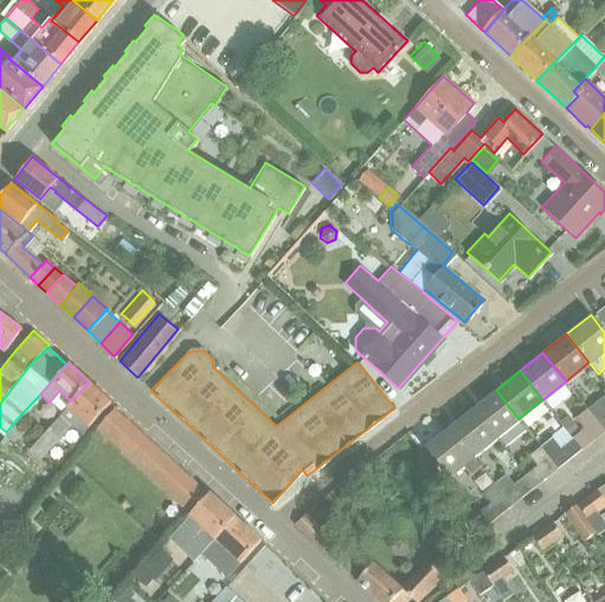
[(71,401),(66,406),(27,448),(38,459),(70,424),(81,434),(110,401),(89,382),(71,401)]
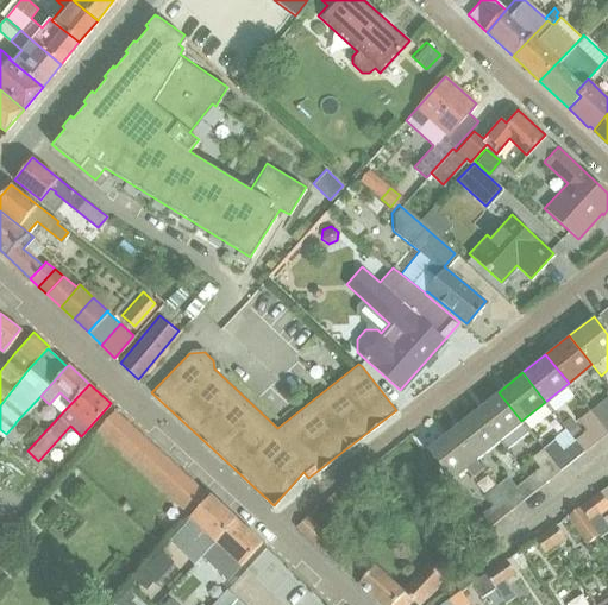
[(499,392),(476,411),(499,439),(521,421),(499,392)]
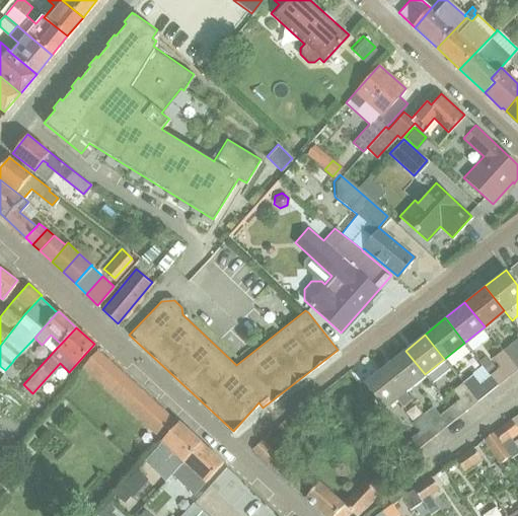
[(517,336),(503,349),(517,368),(517,367),(517,336)]
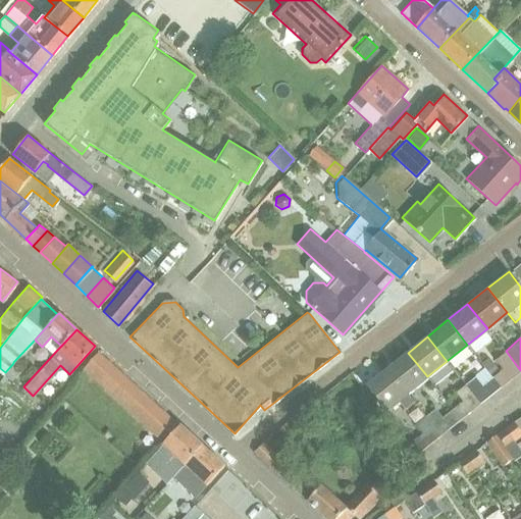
[(501,367),(491,375),(501,385),(520,370),(506,351),(495,359),(501,367)]
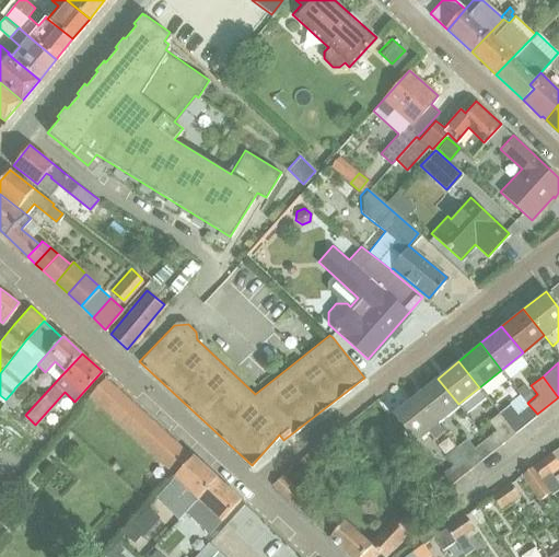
[(458,404),(438,379),(416,395),(437,421),(458,404)]
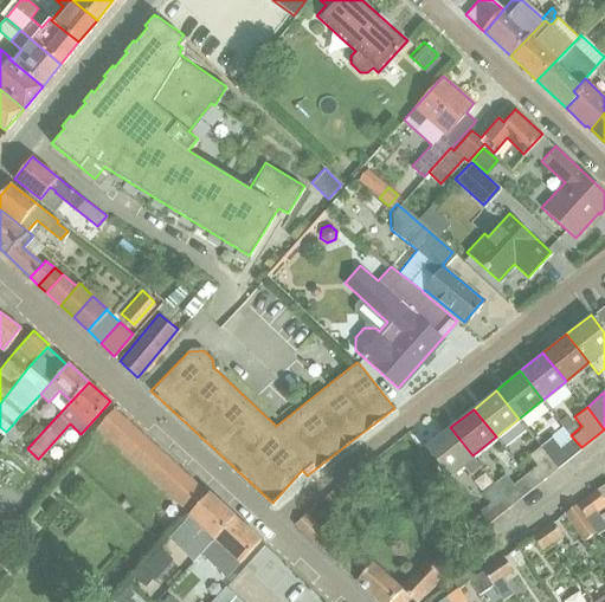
[(566,412),(558,418),(568,431),(577,424),(566,412)]
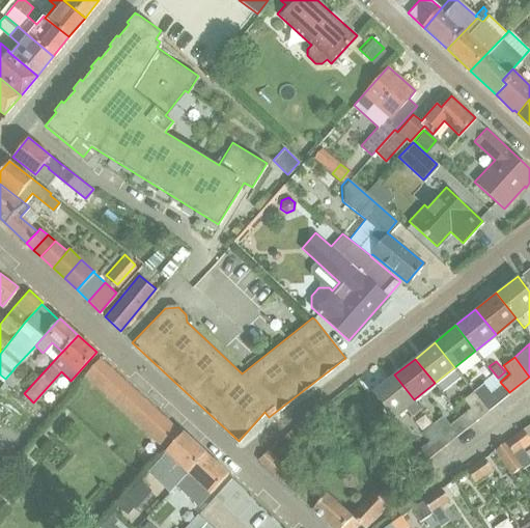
[(14,369),(5,379),(12,385),(22,376),(14,368),(14,369)]
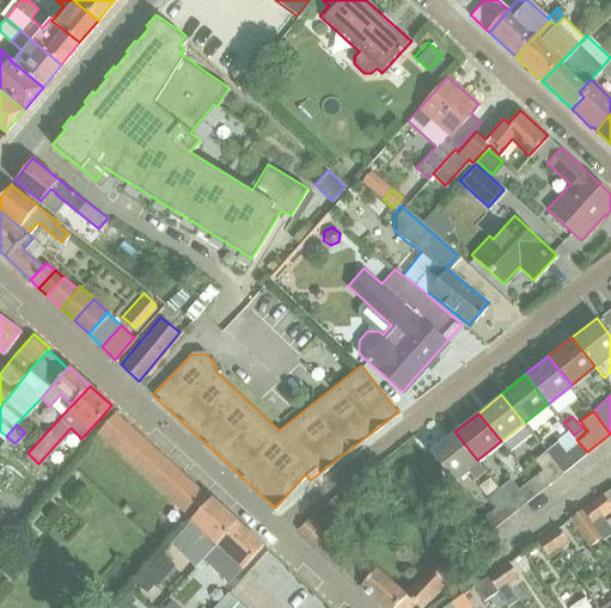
[(477,460),(454,431),(431,450),(453,479),(466,470),(474,479),(486,470),(477,460)]
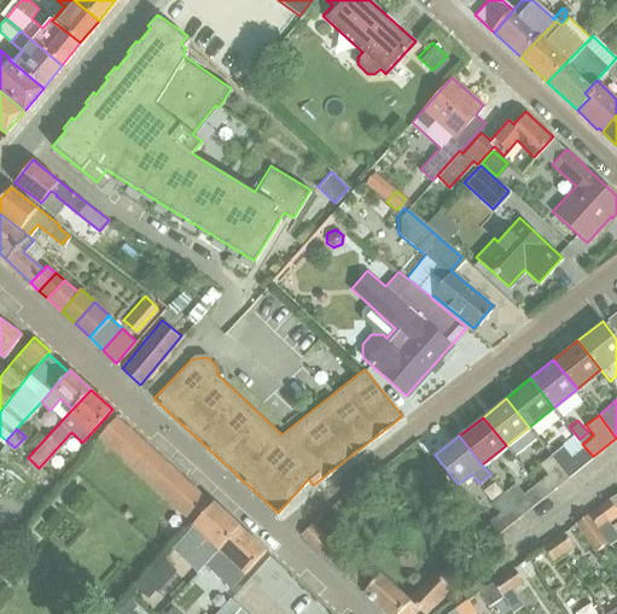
[(562,444),(551,454),(569,475),(593,456),(582,444),(570,454),(562,444)]
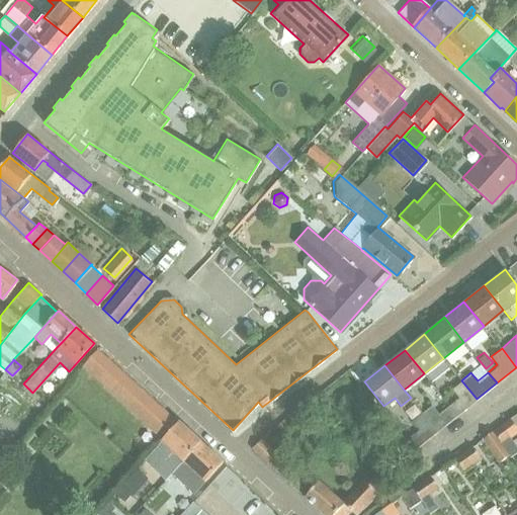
[(477,399),(461,380),(451,389),(457,397),(448,405),(456,416),(477,399)]
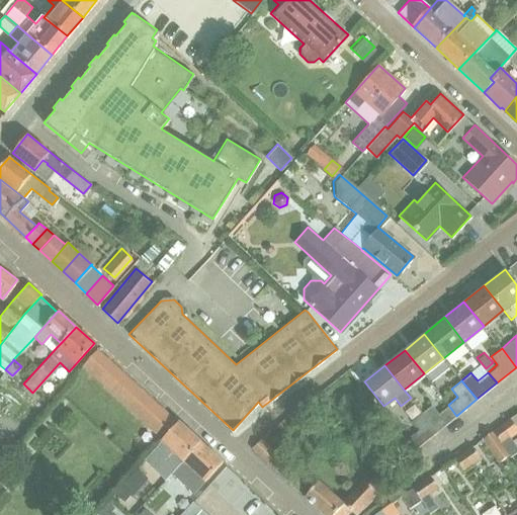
[(456,416),(448,405),(437,413),(431,404),(421,412),(437,431),(456,416)]
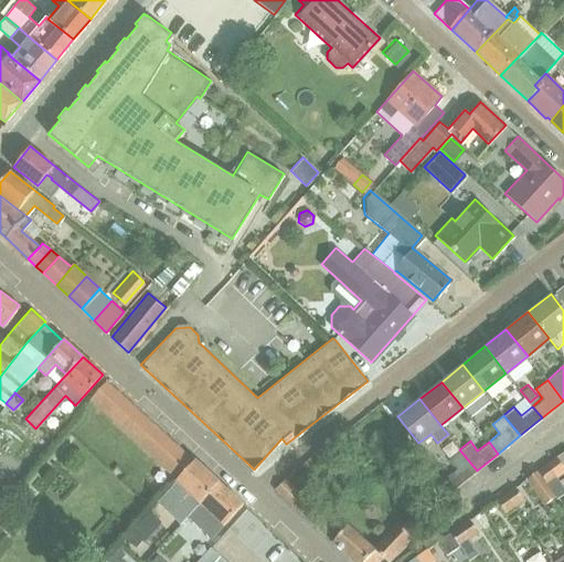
[(563,448),(547,462),(555,474),(563,467),(563,448)]
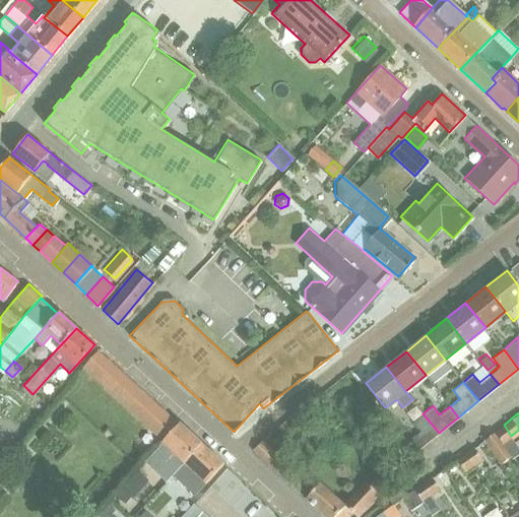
[(439,433),(423,413),(412,422),(419,432),(409,439),(417,449),(439,433)]
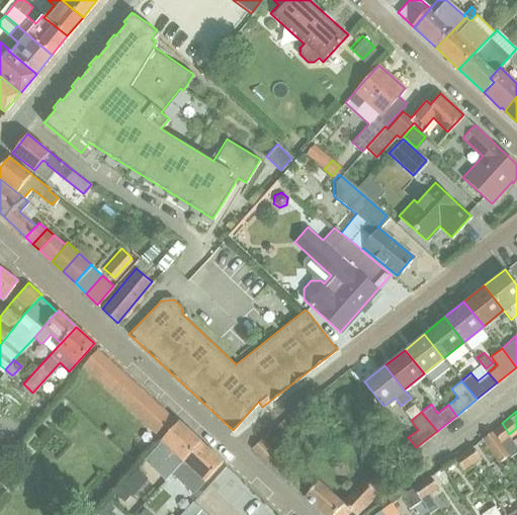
[(181,461),(199,441),(177,421),(162,439),(157,444),(158,445),(143,460),(151,467),(164,481),(181,461)]
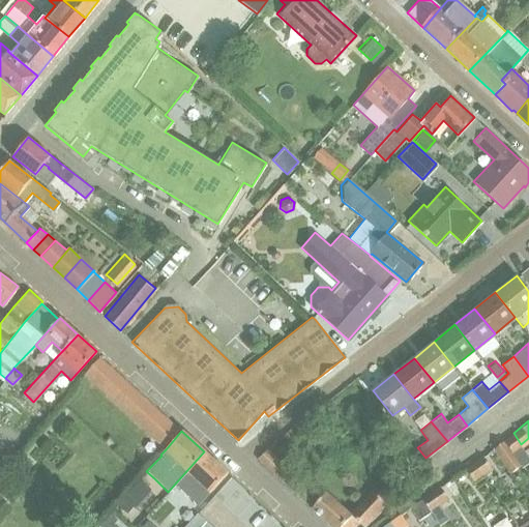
[(504,439),(493,446),(509,470),(521,463),(518,460),(527,454),(521,444),(513,433),(504,439)]
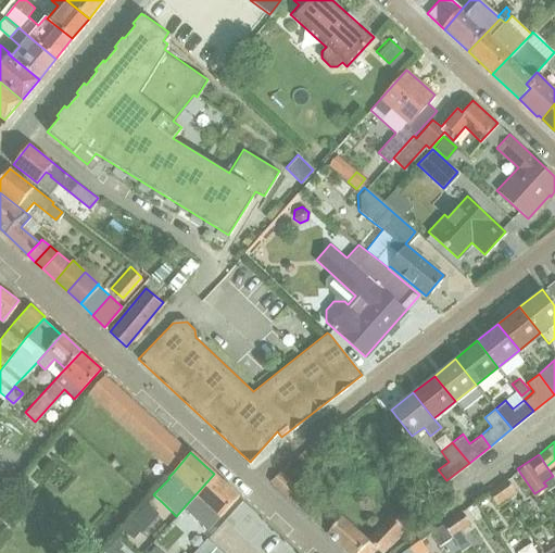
[(295,504),(305,493),(280,470),(269,479),(295,504)]
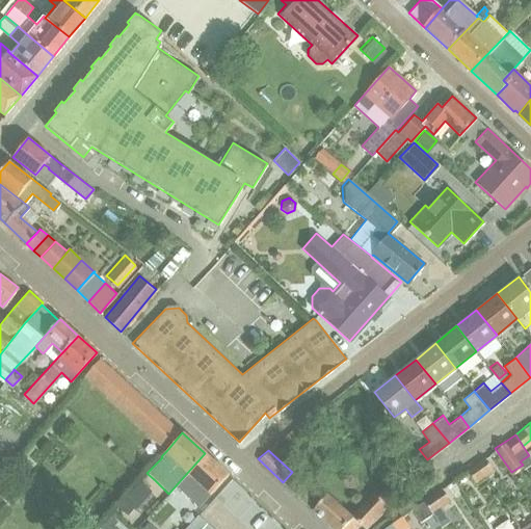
[(186,474),(177,484),(198,505),(228,475),(205,453),(186,474)]
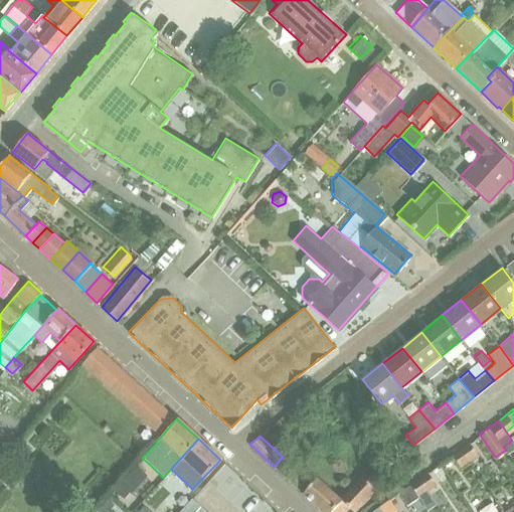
[(469,442),(460,448),(468,459),(477,453),(469,442)]
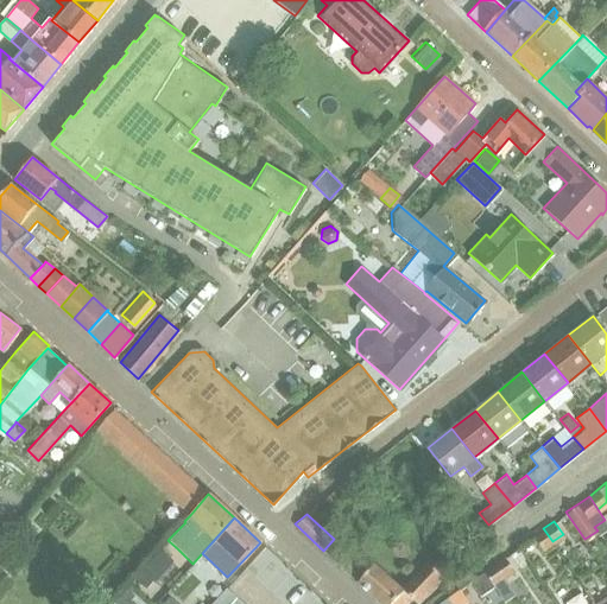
[(552,541),(543,528),(533,535),(542,548),(552,541)]
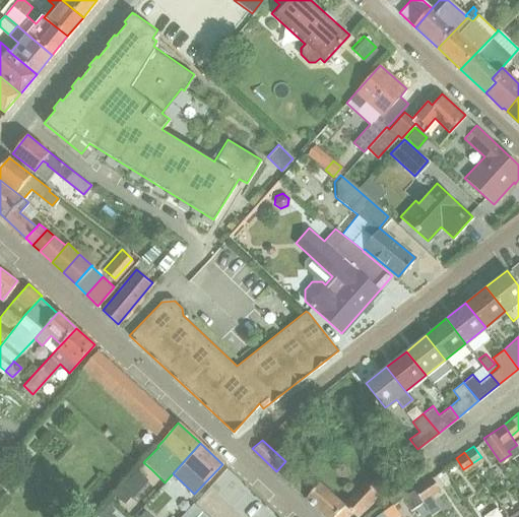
[(432,475),(423,482),(430,494),(439,488),(432,475)]
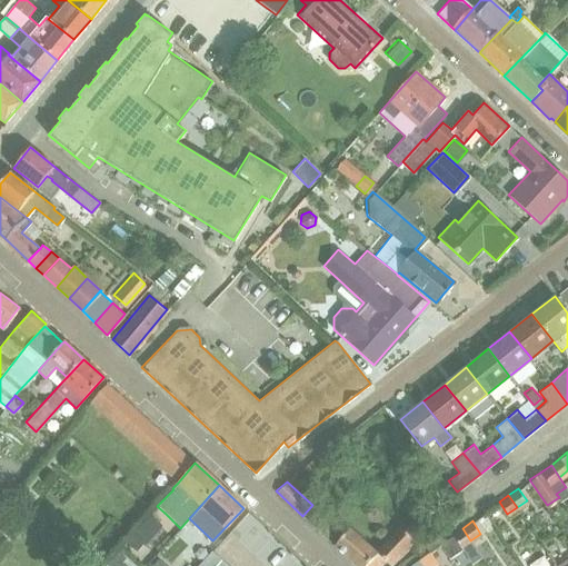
[(391,565),(415,538),(400,525),(377,552),(350,527),(334,545),(357,565),(377,565),(385,558),(391,565)]
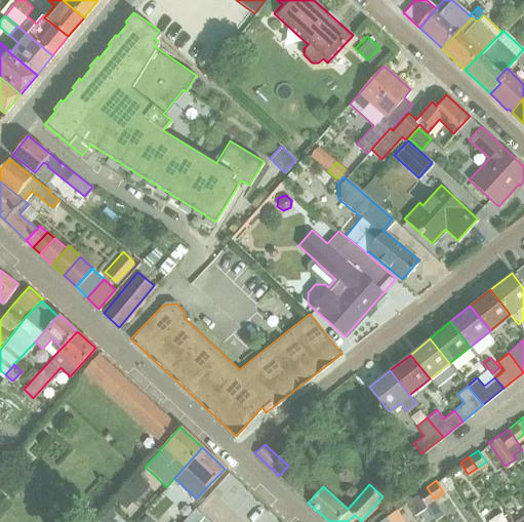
[(417,493),(405,502),(413,513),(426,505),(434,498),(427,487),(417,493)]
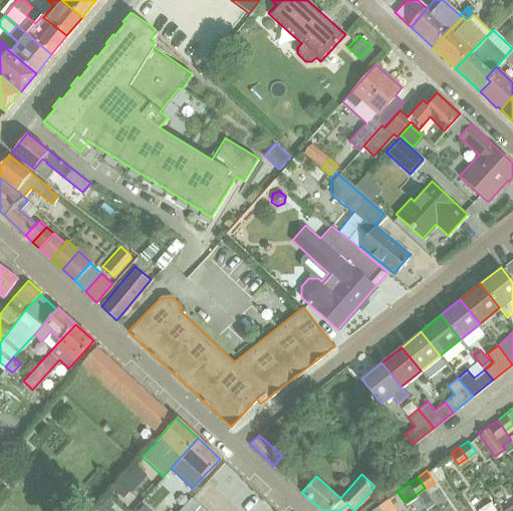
[(190,497),(177,510),(193,510),(199,505),(190,497)]
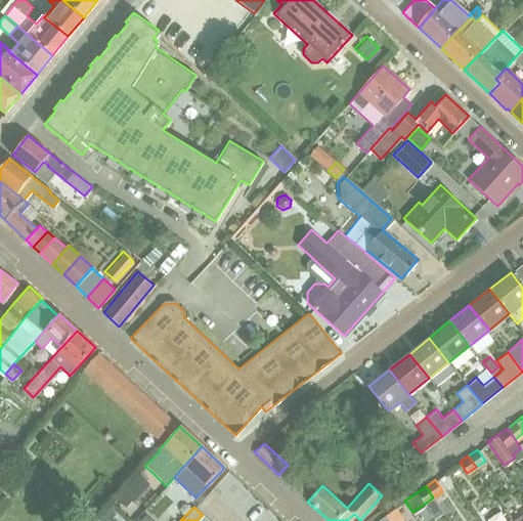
[(109,508),(98,519),(100,520),(106,520),(111,517),(115,513),(109,508)]
